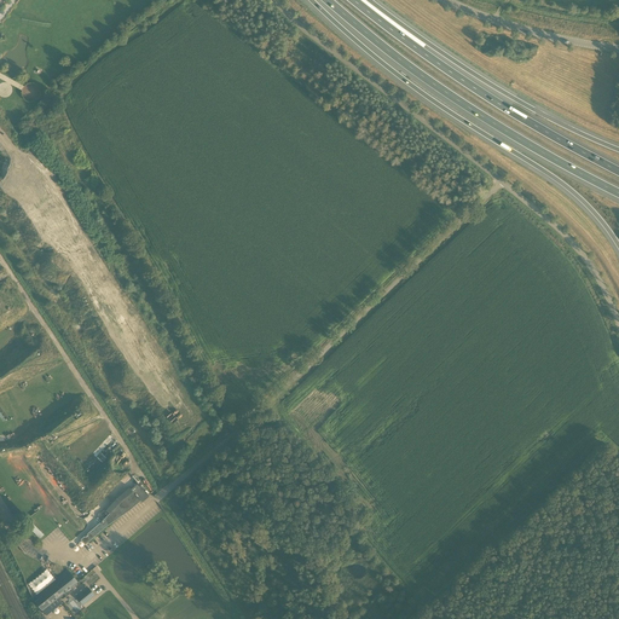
[(102,522),(81,539),(85,544),(105,527),(131,510),(140,501),(143,503),(149,497),(138,484),(132,490),(133,491),(122,501),(102,522)]
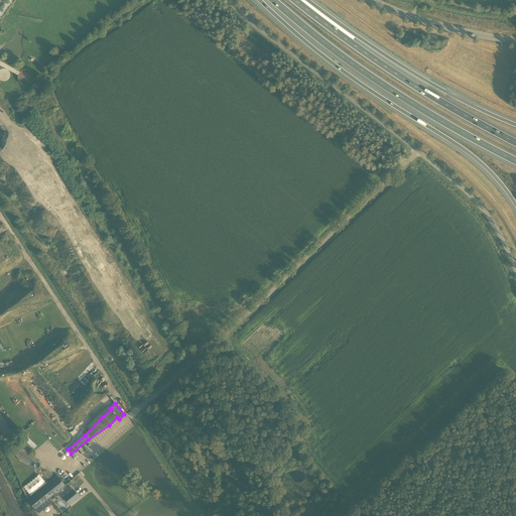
[(36,445),(25,434),(21,437),(32,449),(36,445)]
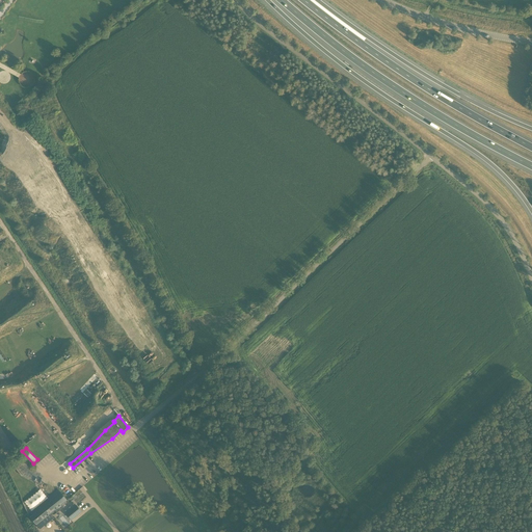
[(52,512),(67,501),(58,489),(43,502),(52,512)]
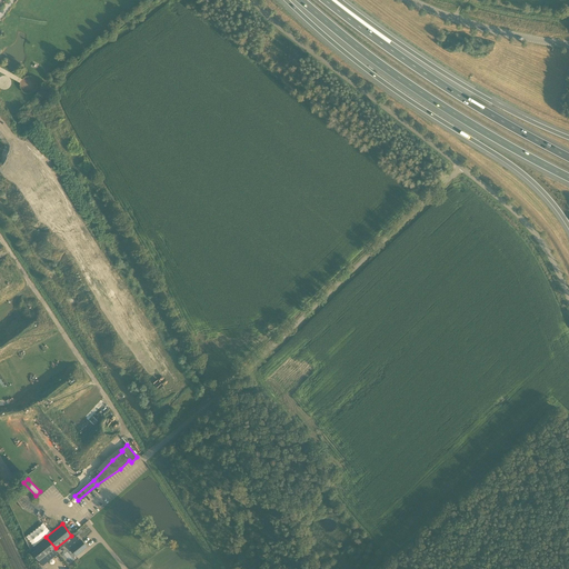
[(39,561),(43,566),(57,555),(53,550),(56,548),(46,537),(38,543),(32,548),(35,551),(32,553),(39,561)]
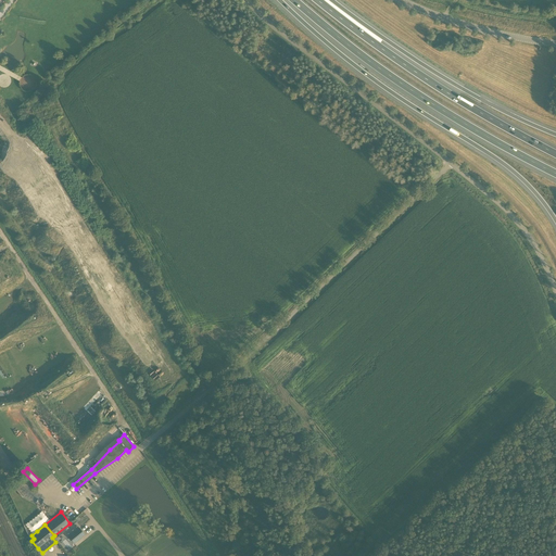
[(79,528),(70,536),(74,543),(85,534),(79,528)]
